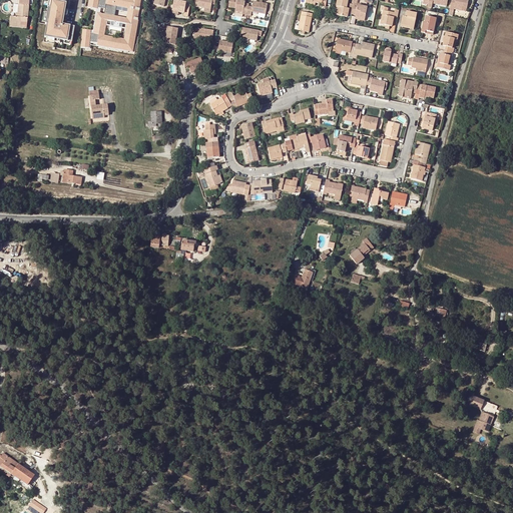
[(28,0),(17,0),(16,13),(16,16),(14,16),(9,16),(9,24),(19,25),(19,21),(26,22),(28,0)]
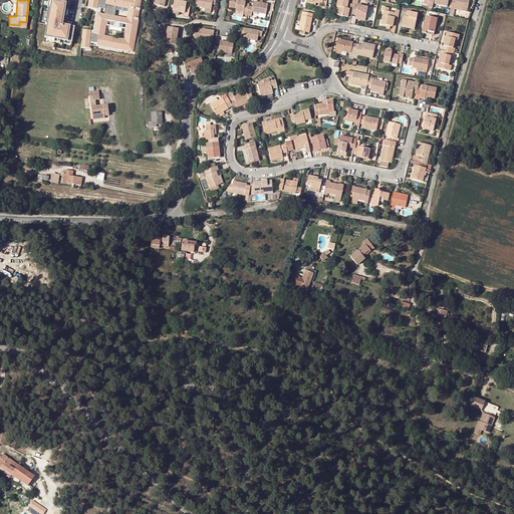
[(66,3),(51,0),(50,8),(48,8),(47,12),(48,12),(47,20),(46,20),(45,24),(47,24),(45,33),(48,33),(48,38),(54,39),(60,40),(64,41),(71,42),(74,27),(62,25),(64,15),(65,11),(66,3)]
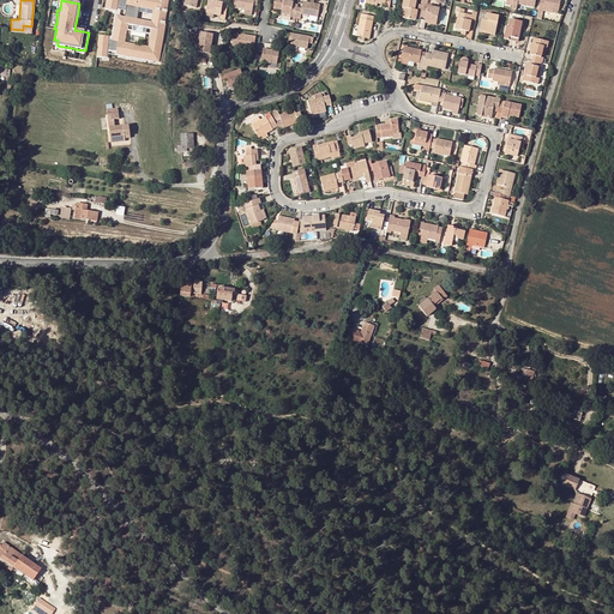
[(139,6),(154,8),(154,10),(167,12),(168,0),(106,0),(104,10),(116,11),(116,10),(125,11),(124,17),(115,16),(112,40),(108,40),(108,36),(98,36),(96,56),(106,58),(107,50),(116,52),(115,54),(152,60),(154,58),(160,59),(161,52),(157,52),(158,49),(161,49),(166,24),(164,24),(164,20),(152,18),(151,22),(137,19),(139,6)]
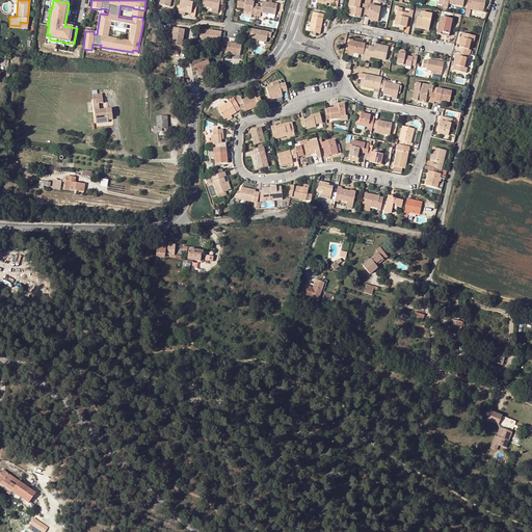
[(179,11),(186,12),(191,14),(191,16),(195,17),(197,5),(193,4),(193,3),(181,0),(179,11)]
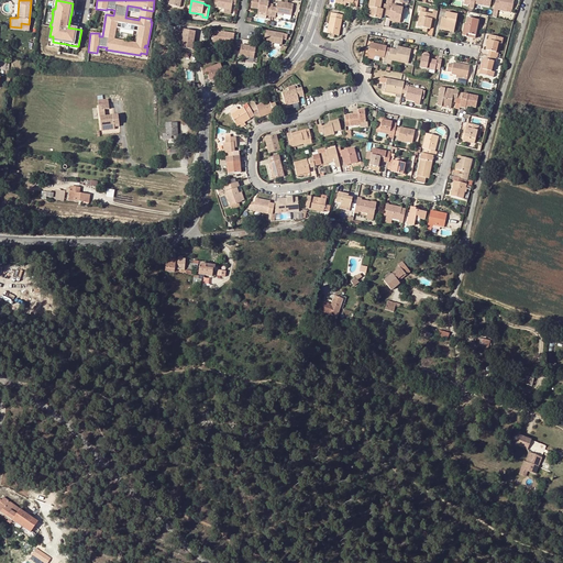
[(213,0),(213,7),(227,9),(232,10),(234,0),(213,0)]
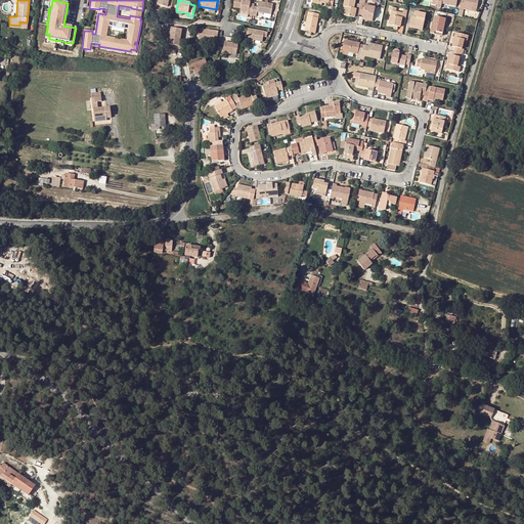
[(249,14),(253,14),(254,6),(255,4),(251,3),(251,1),(244,0),(243,0),(235,0),(234,7),(242,8),(242,10),(249,11),(249,14)]
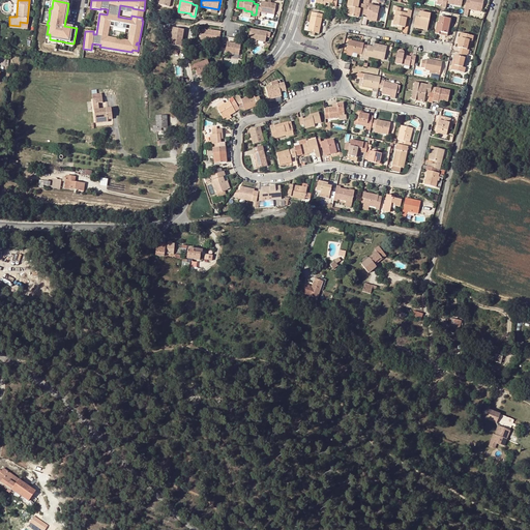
[(357,8),(358,0),(348,0),(347,6),(348,6),(350,7),(349,10),(348,16),(358,18),(360,9),(357,8)]
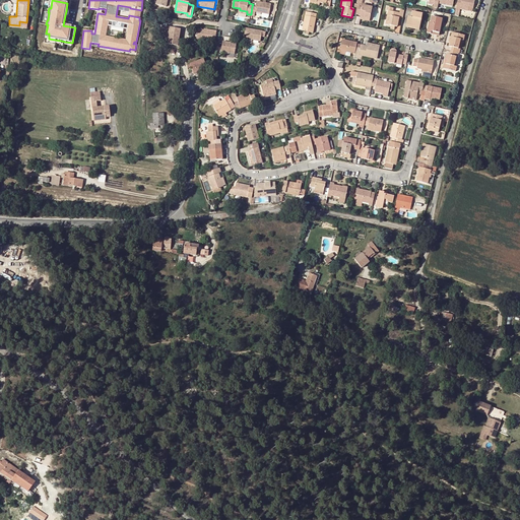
[(456,0),(455,9),(458,10),(459,7),(466,9),(466,8),(471,9),(473,0),(456,0)]
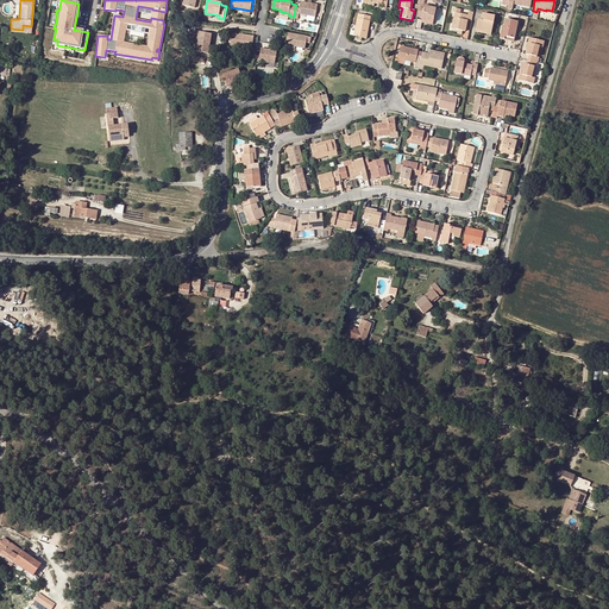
[(295,7),(294,17),(294,18),(299,19),(300,14),(316,17),(319,5),(302,2),(301,8),(295,7)]
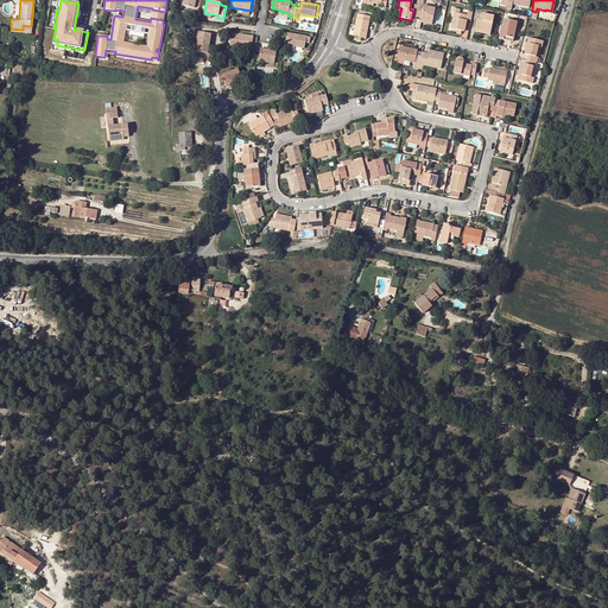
[(424,6),(419,5),(416,17),(422,18),(420,19),(432,21),(435,8),(434,8),(424,6)]
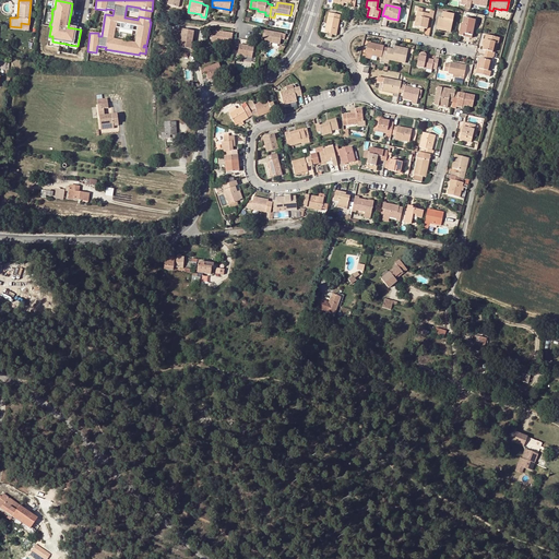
[(431,19),(432,19),(435,11),(430,11),(430,14),(421,12),(423,9),(416,7),(415,11),(418,11),(415,26),(420,27),(425,28),(426,28),(428,19),(431,19)]
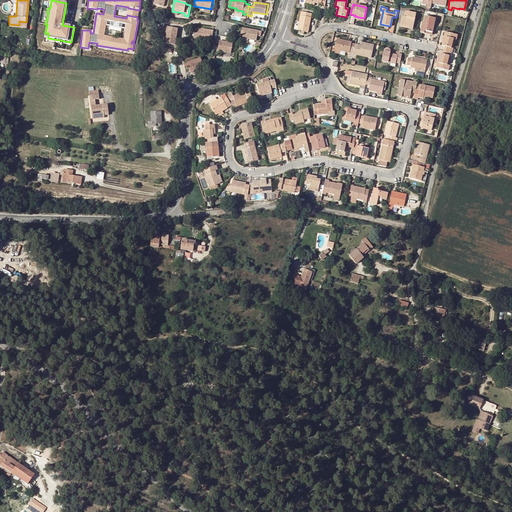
[(128,8),(127,15),(137,17),(139,10),(128,8)]
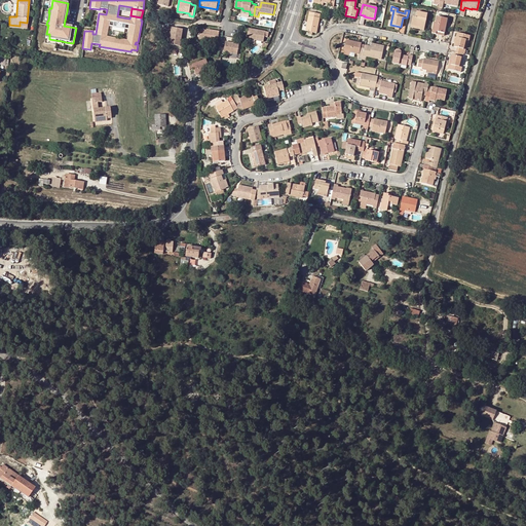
[(411,25),(419,26),(418,29),(423,30),(426,13),(416,11),(415,17),(412,16),(411,25)]
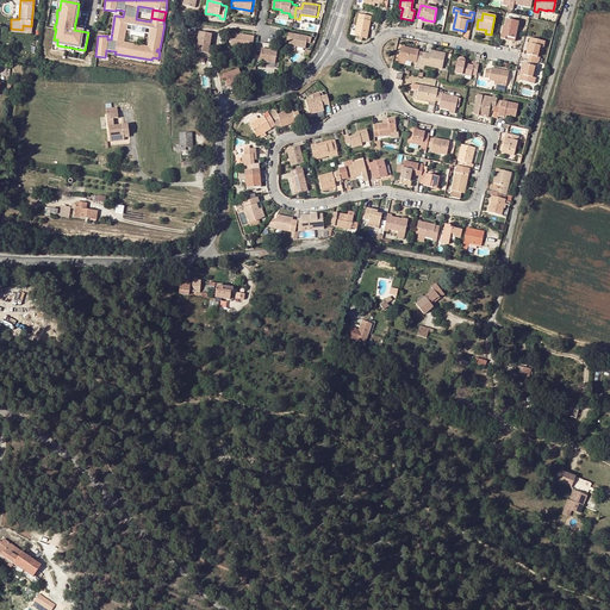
[(372,17),(359,14),(354,36),(367,38),(372,17)]
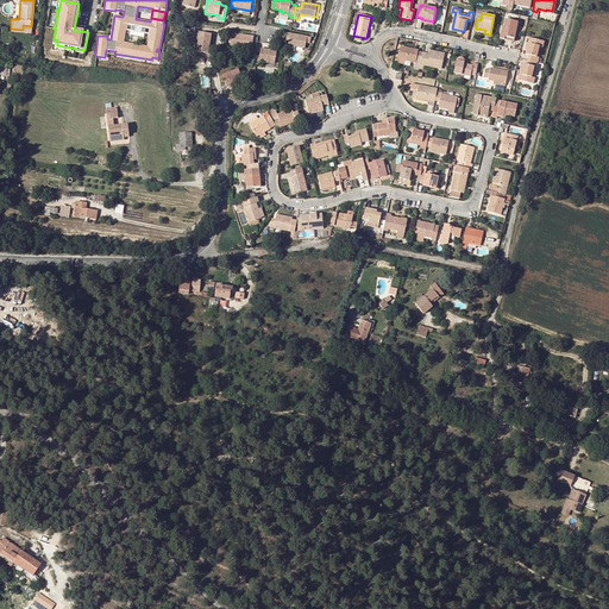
[(507,39),(507,37),(514,38),(518,22),(504,19),(503,26),(502,26),(500,38),(504,39),(507,39)]
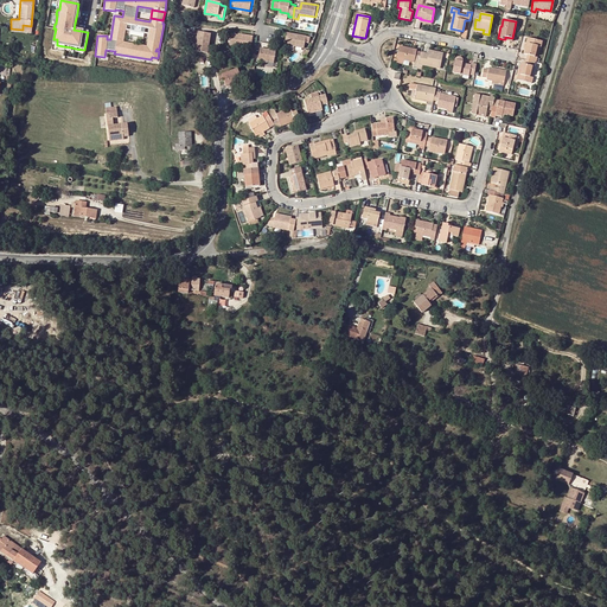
[(211,34),(198,32),(195,51),(208,52),(211,34)]
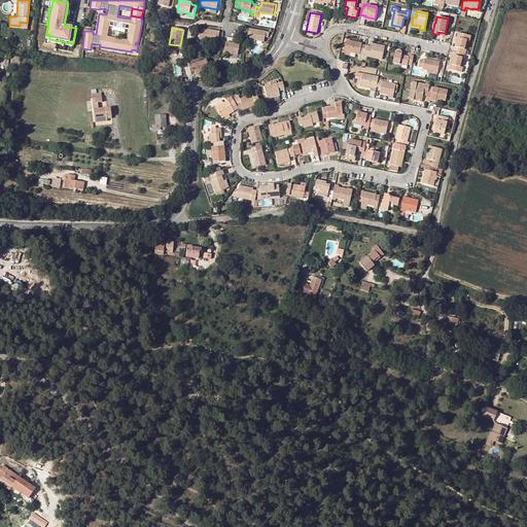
[(250,39),(265,41),(266,37),(269,37),(270,32),(267,31),(249,29),(248,33),(251,33),(250,39)]
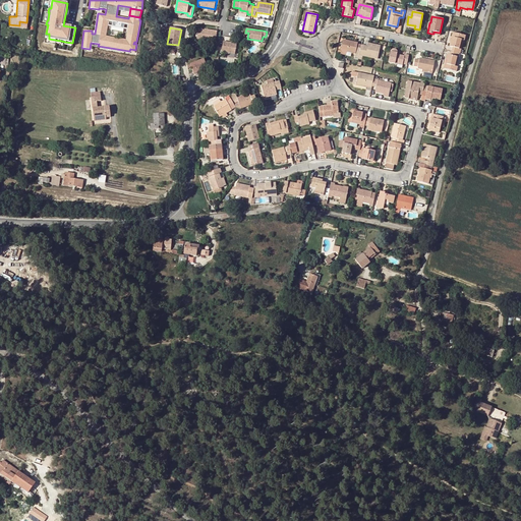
[(210,31),(205,31),(199,30),(197,39),(212,41),(215,42),(216,42),(218,31),(210,30),(210,31)]
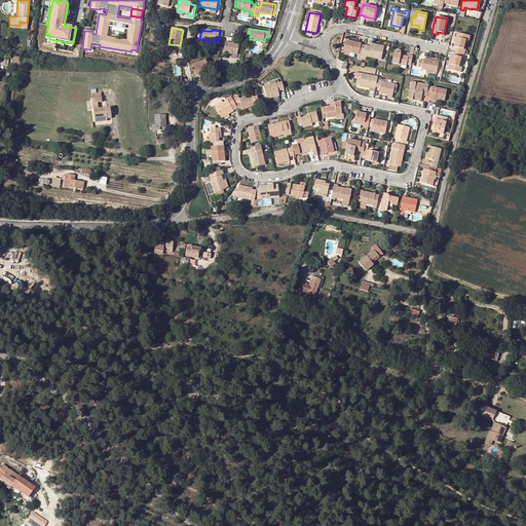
[(456,51),(463,53),(464,53),(465,49),(463,48),(465,39),(468,40),(470,36),(457,33),(454,46),(457,47),(456,51)]
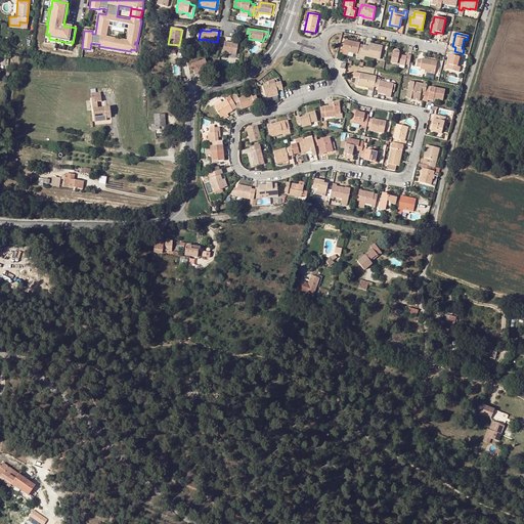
[(360,58),(363,46),(359,45),(359,43),(345,40),(343,50),(349,51),(357,53),(356,57),(360,58)]
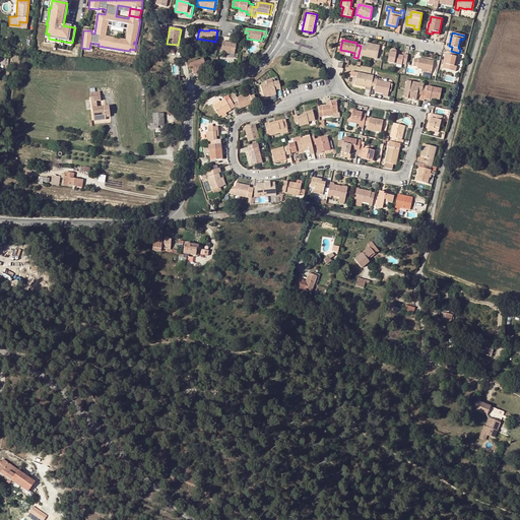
[(238,43),(223,41),(222,51),(236,53),(238,43)]
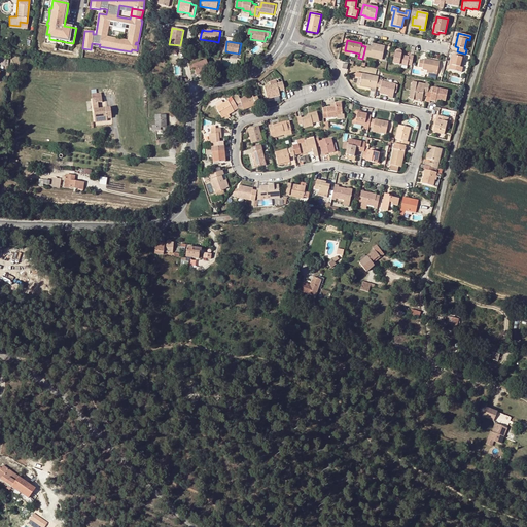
[(370,47),(365,46),(362,59),(366,59),(366,56),(372,57),(382,59),(384,47),(373,45),(372,45),(372,48),(370,47)]
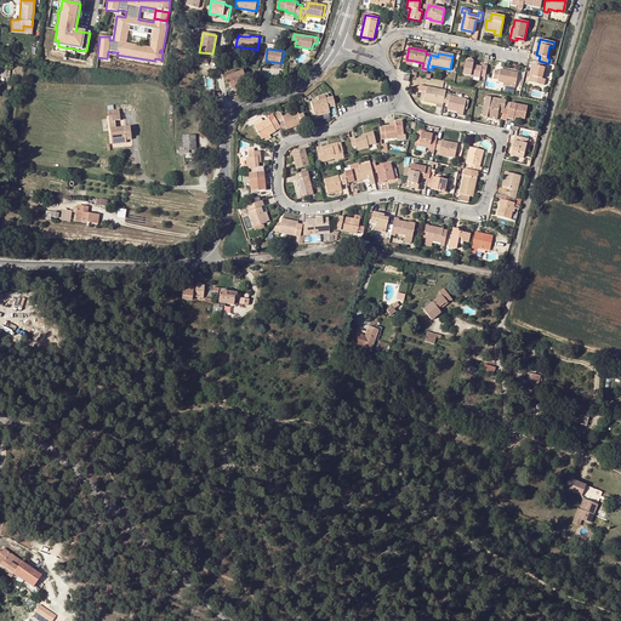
[(466,60),(462,74),(471,75),(473,75),(480,78),(480,77),(484,77),(486,66),(483,64),(482,67),(473,64),(473,63),(473,62),(473,61),(473,60),(472,58),(471,58),(469,58),(468,58),(467,58),(466,58),(466,60)]
